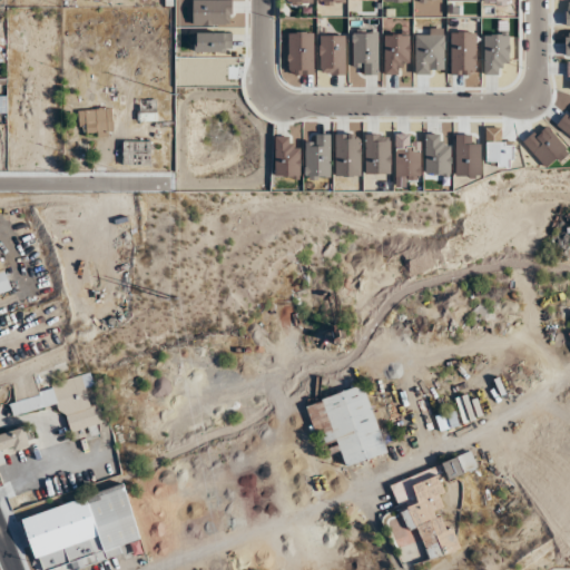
[(138,120),(157,120),(157,99),(138,99),(138,120)]
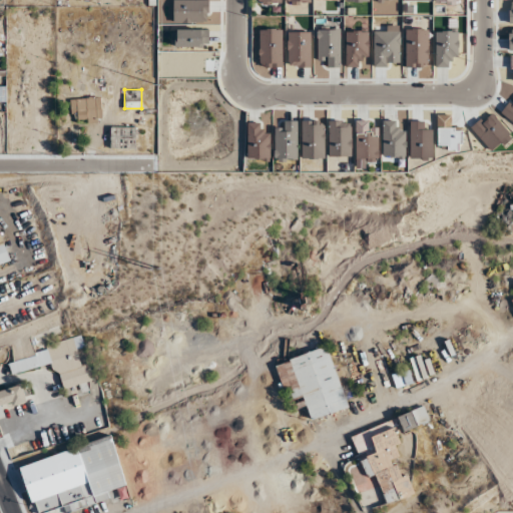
[(70,97),(70,121),(102,121),(102,97),(70,97)]
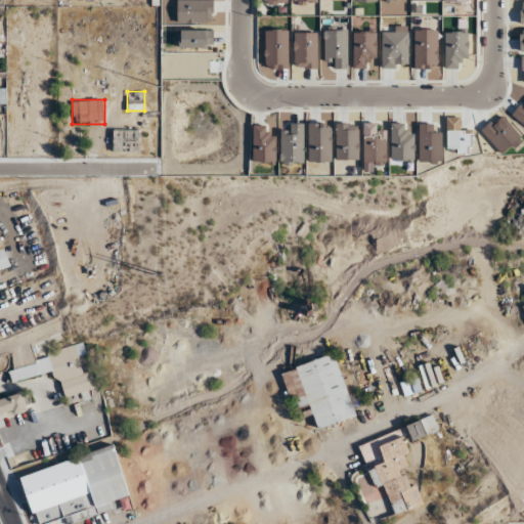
[(139,129),(113,129),(113,151),(139,151),(139,129)]
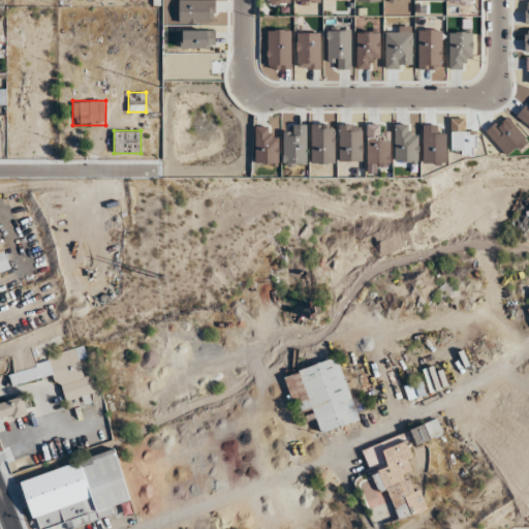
[(0,271),(10,267),(0,240),(0,271)]
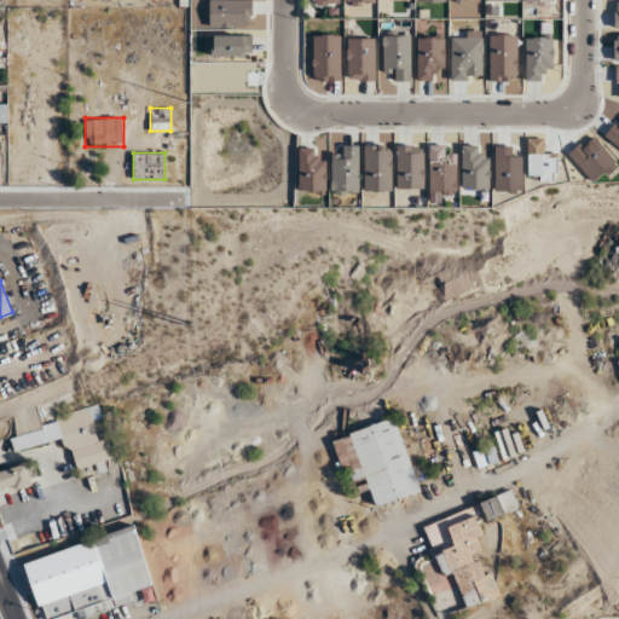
[(10,432),(15,451),(67,438),(74,470),(110,461),(97,410),(10,432)]
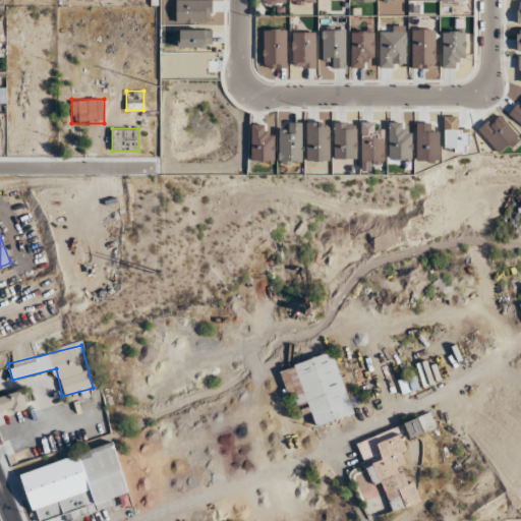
[(334,351),(280,368),(291,408),(307,403),(314,426),(353,414),(334,351)]
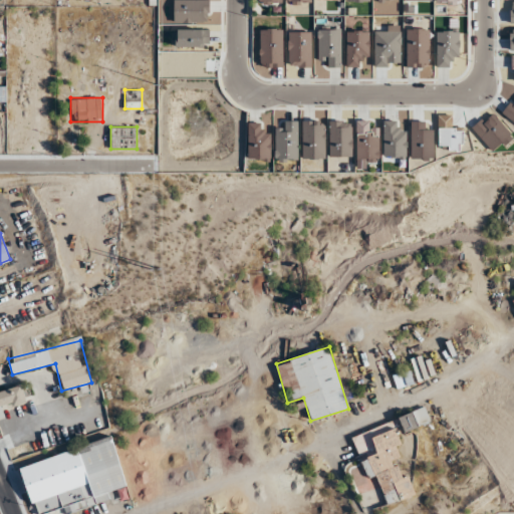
[(414,384),(412,370),(394,374),(396,388),(414,384)]
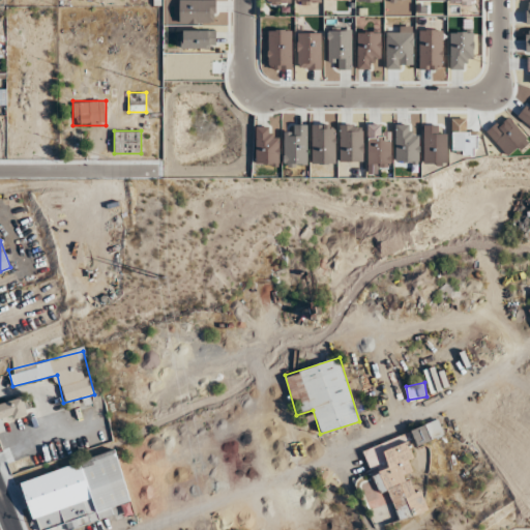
[(0,421),(27,414),(22,398),(0,403),(0,421)]
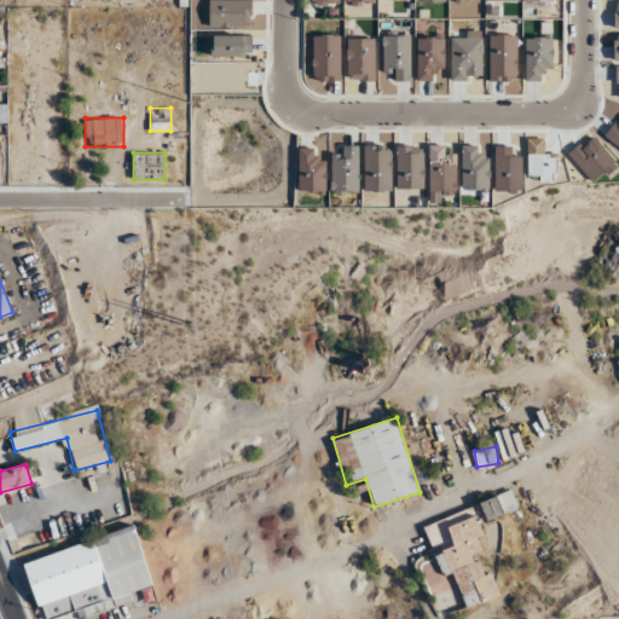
[(479,503),(487,521),(519,508),(510,490),(479,503)]
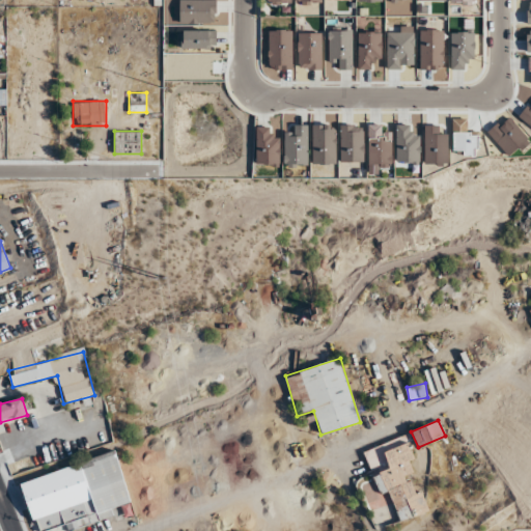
[(364,449),(378,495),(390,492),(399,522),(426,512),(415,473),(414,474),(410,459),(415,457),(408,436),(364,449)]
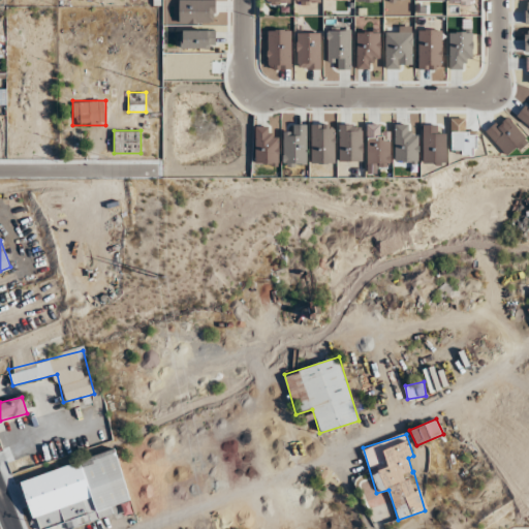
[(22,478),(35,528),(42,528),(66,523),(67,528),(98,519),(96,511),(130,501),(116,450),(22,478)]
